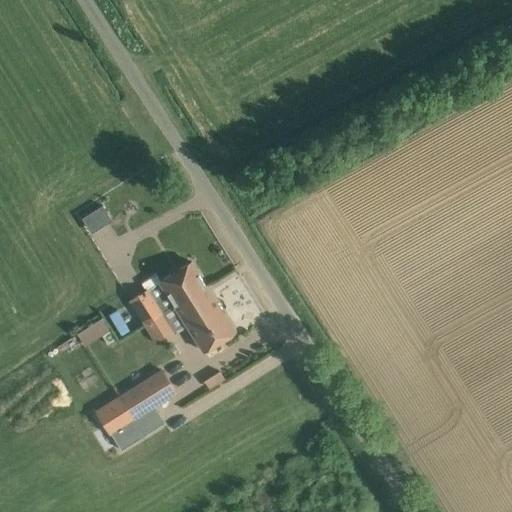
[(92,211),(81,218),(88,228),(98,222),(92,211)]
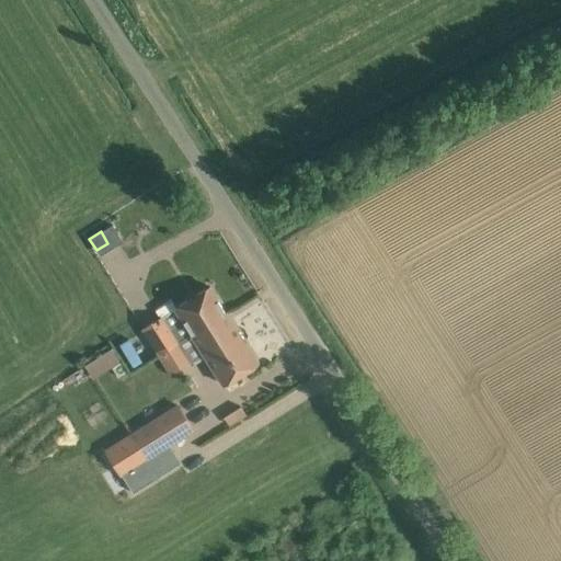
[(159,318),(141,329),(157,354),(175,343),(190,334),(225,312),(208,287),(174,308),(170,300),(155,310),(159,318)]
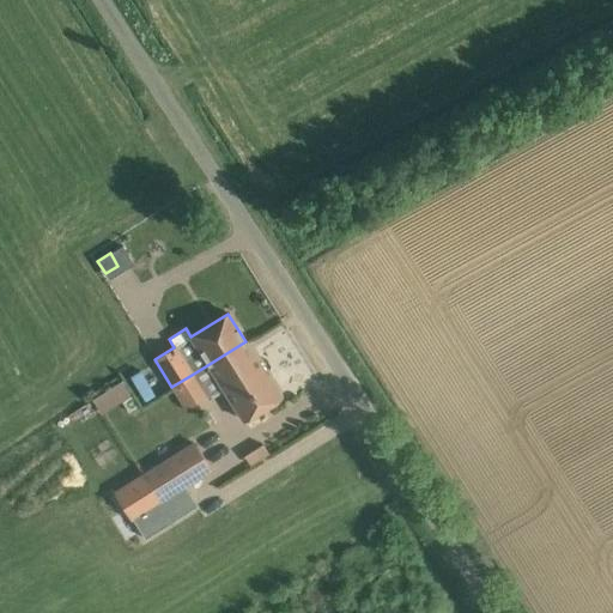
[(246,341),(207,365),(223,390),(242,422),(280,396),(246,341)]
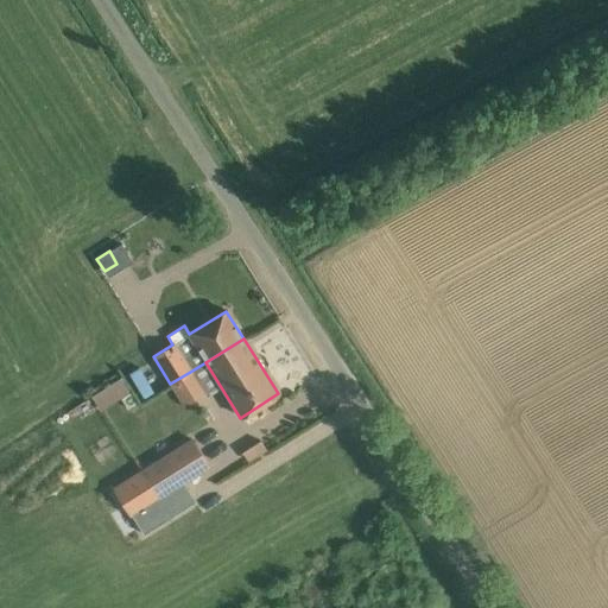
[(190,372),(170,384),(183,405),(203,393),(190,372)]
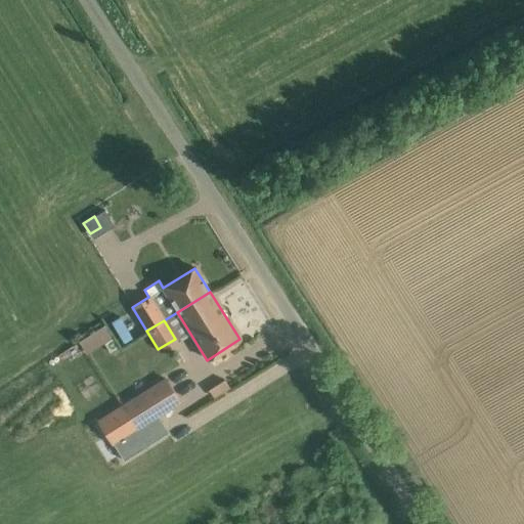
[(110,322),(79,338),(86,351),(117,336),(110,322)]
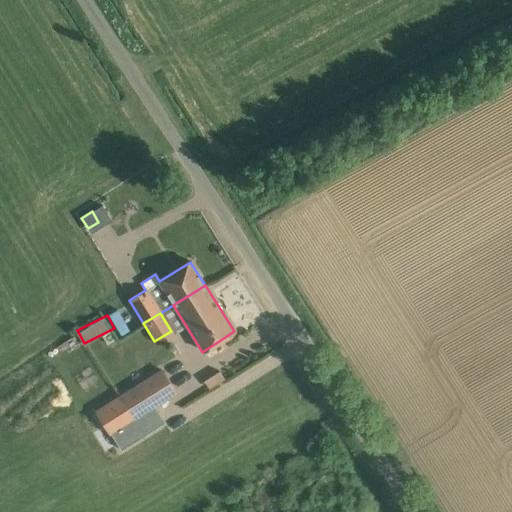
[(120,396),(119,396),(133,418),(134,418),(175,392),(162,370),(161,370),(162,372),(121,397),(120,396)]
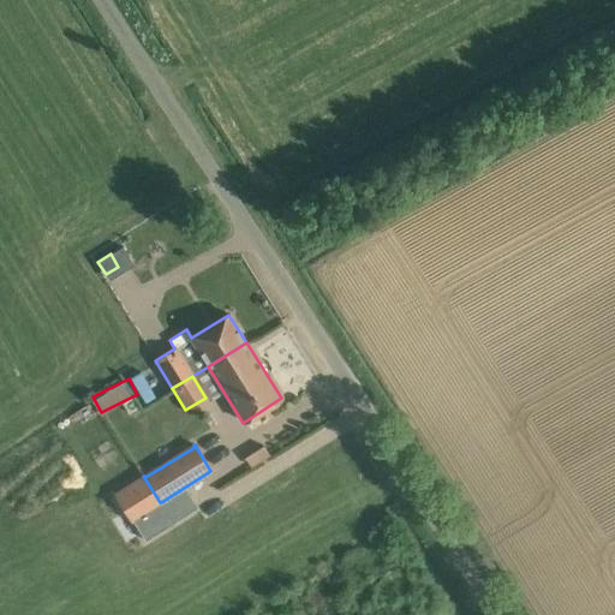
[(143,476),(115,494),(144,541),(174,521),(161,502),(160,502),(143,476)]
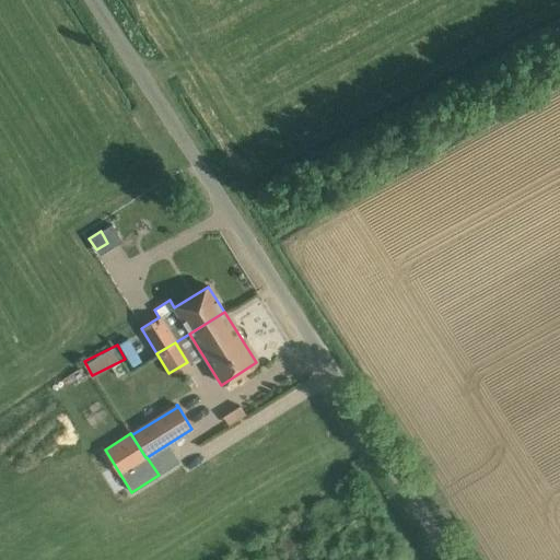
All buildings are outlined.
